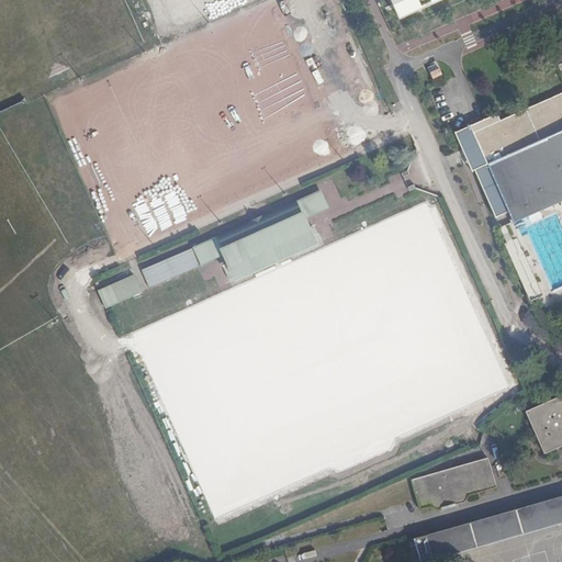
[(388,0),(396,19),(437,0),(388,0)]
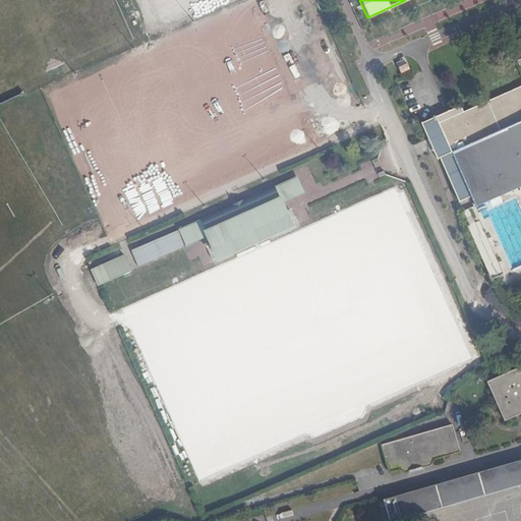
[(474,195),(479,207),(520,187),(520,58),(517,60),(520,66),(520,68),(520,87),(505,95),(466,112),(463,105),(426,122),(429,129),(426,131),(432,145),(439,159),(442,157),(462,200),(474,195)]
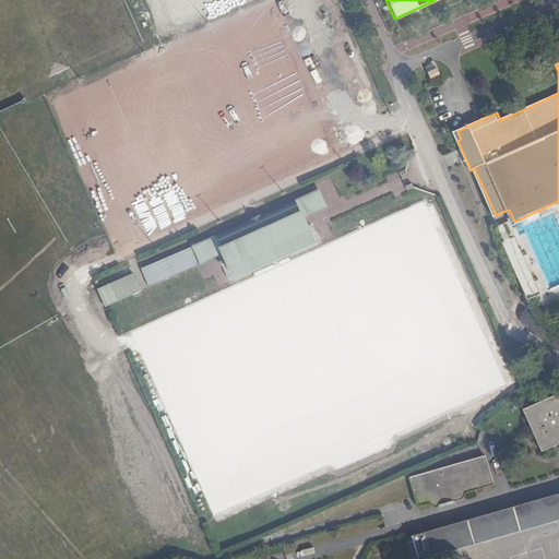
[(193,247),(200,262),(216,257),(223,253),(235,280),(313,241),(306,224),(302,217),(308,215),(326,206),(319,190),(300,198),(295,200),(257,217),(215,237),(209,240),(193,247)]
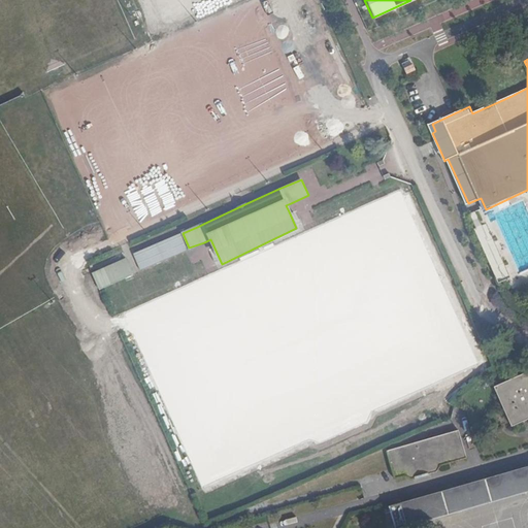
[(499,283),(512,277),(487,223),(474,229),(499,283)]
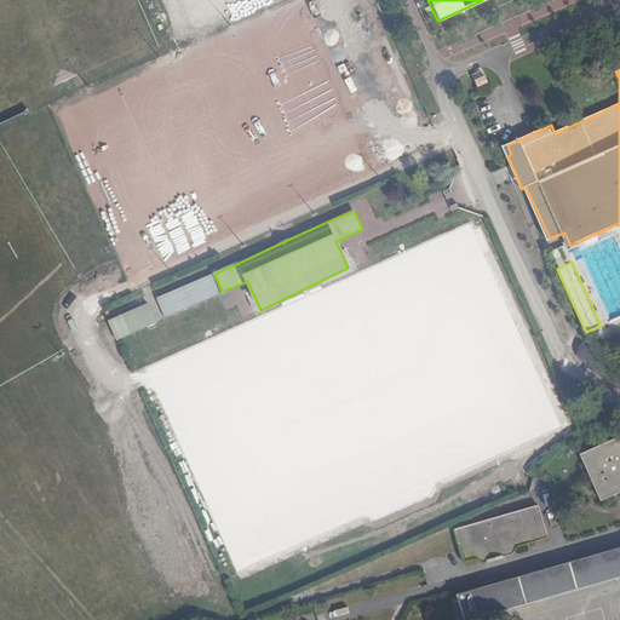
[(212,274),(158,298),(166,317),(220,293),(212,274)]
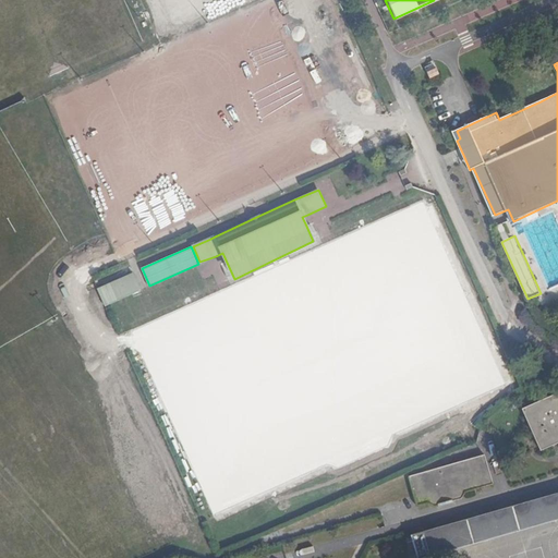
[(204,278),(213,274),(208,266),(199,270),(204,278)]
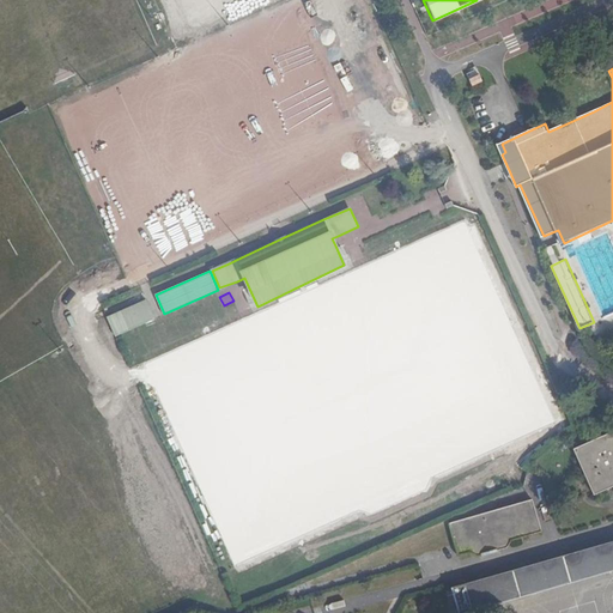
[(155,319),(146,299),(107,317),(115,337),(119,335),(155,319)]
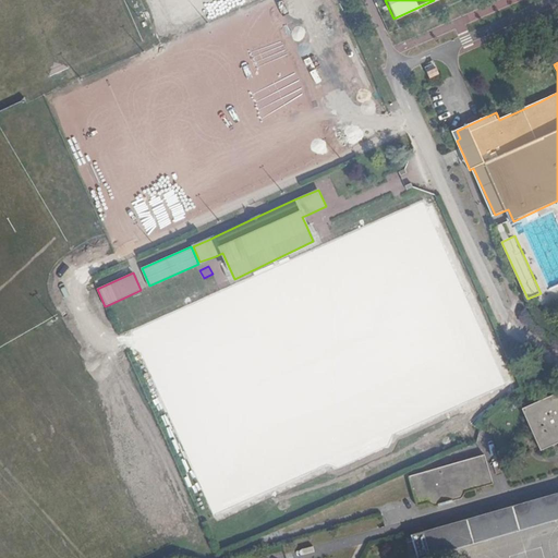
[(557,393),(523,409),(542,450),(557,443),(557,393)]
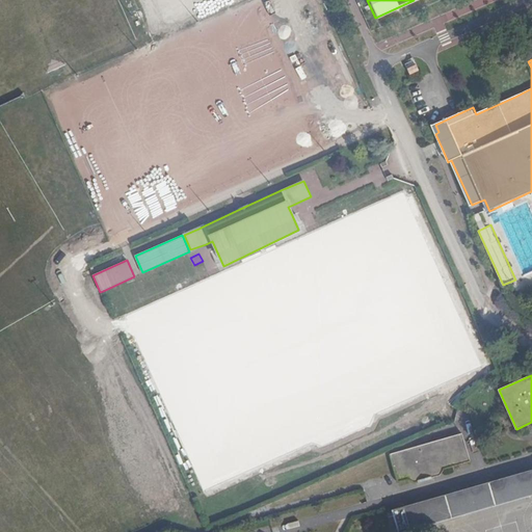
[(471,461),(463,434),(390,454),(397,481),(408,479),(414,483),(440,477),(444,469),(471,461)]
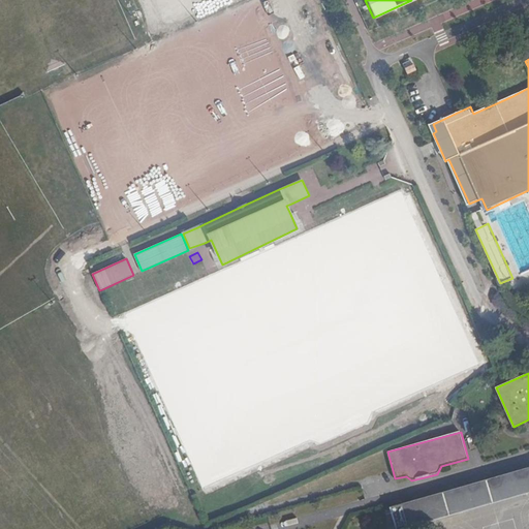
[(403,528),(528,493),(528,467),(390,507),(396,528),(403,528)]
